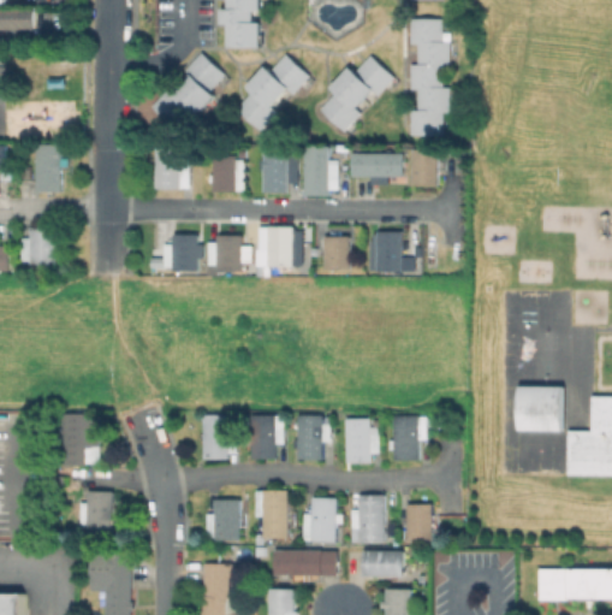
[(256,47),(256,23),(250,23),(249,12),(257,12),(256,0),(224,0),(225,9),(217,9),(218,25),(224,25),(224,48),(256,47)]
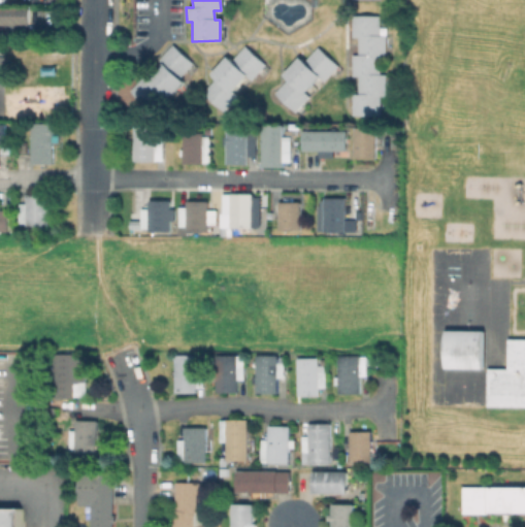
[(0,10),(27,10),(27,28),(0,28),(0,10)]
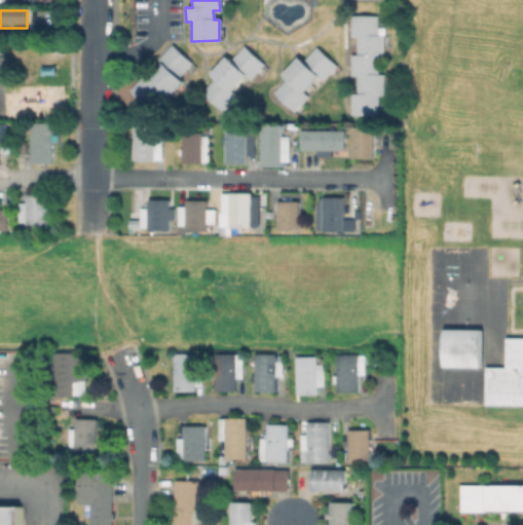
[(346,115),(374,116),(374,97),(380,97),(381,75),(378,75),(379,16),(347,15),(347,38),(353,38),(353,54),(347,54),(347,76),(353,76),(353,94),(346,94),(346,115)]
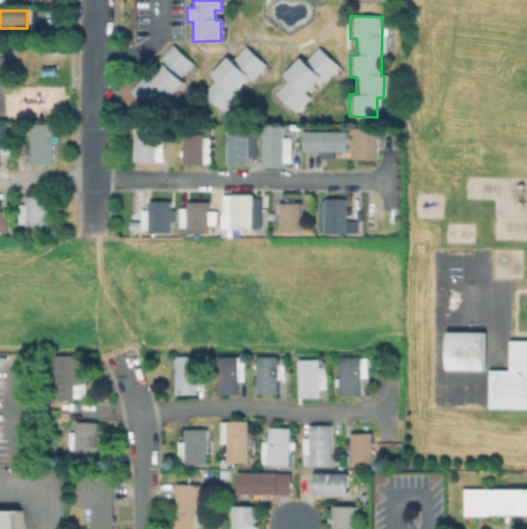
[(191,64),(171,46),(127,91),(145,109),(159,93),(166,99),(182,83),(177,79),(191,64)]
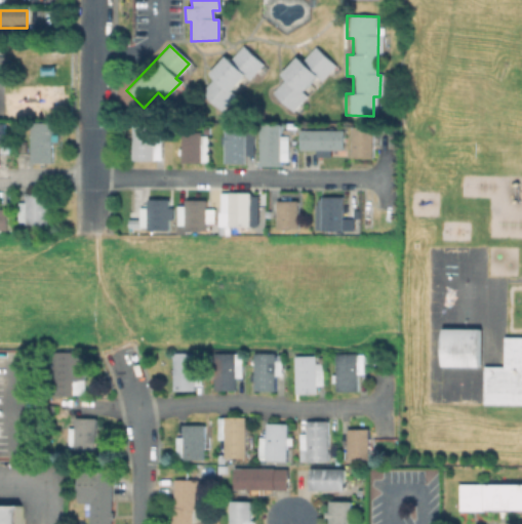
[(223,56),(206,74),(210,78),(197,92),(217,111),(232,95),(231,93),(258,63),(240,46),(228,59),(223,56)]
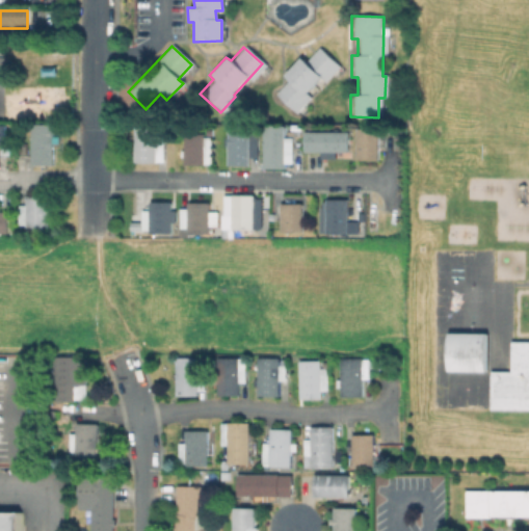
[(272,95),(294,113),(308,98),(303,94),(317,79),(322,83),(338,67),(316,48),(303,61),(298,57),(282,76),(286,79),(272,95)]
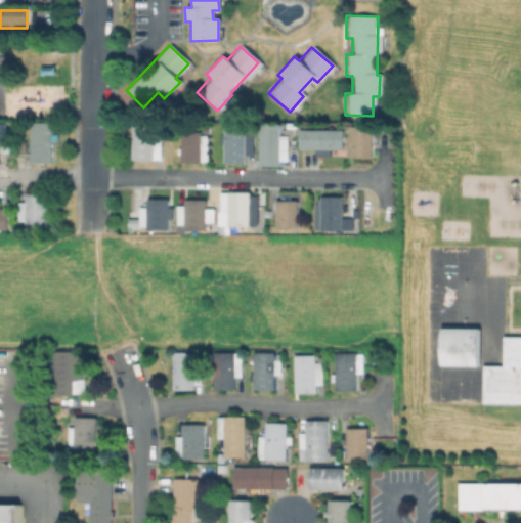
[(54,120),(54,164),(27,164),(27,120),(54,120)]
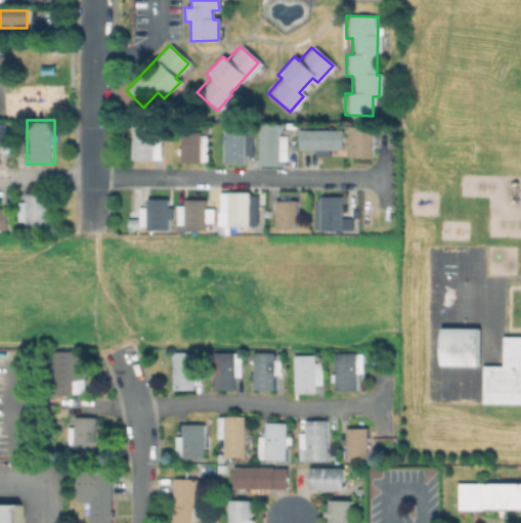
[(252,135),(252,156),(245,156),(244,168),(222,168),(223,123),(245,123),(245,135),(252,135)]
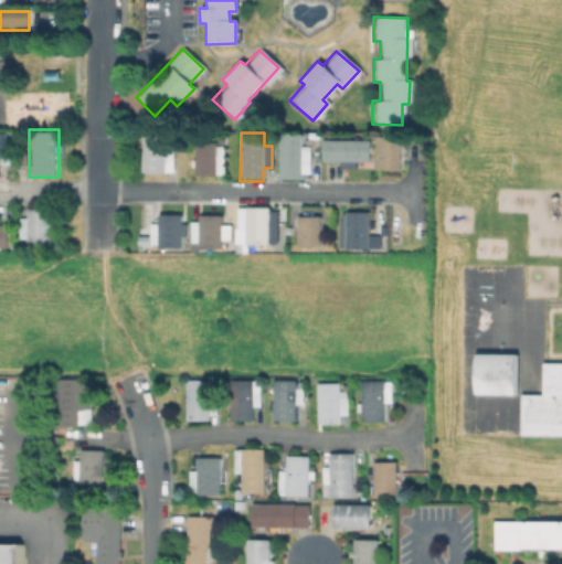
[(176,137),(175,174),(140,173),(141,136),(176,137)]
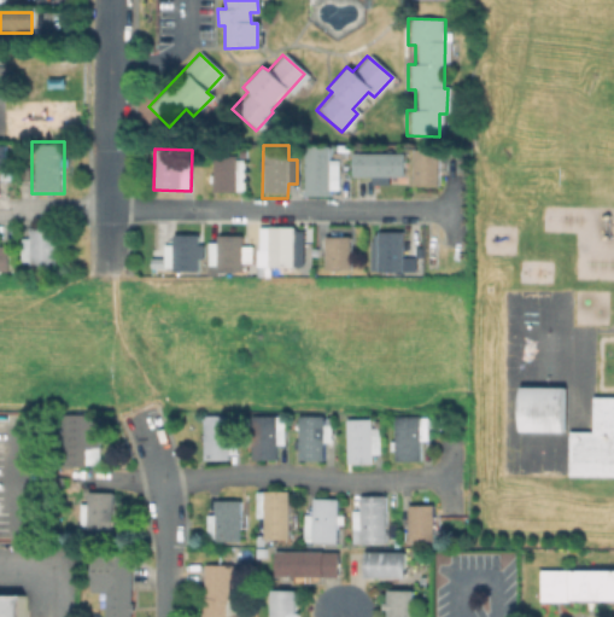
[(337,162),(337,192),(331,192),(331,198),(303,198),(303,149),(331,149),(331,162),(337,162)]
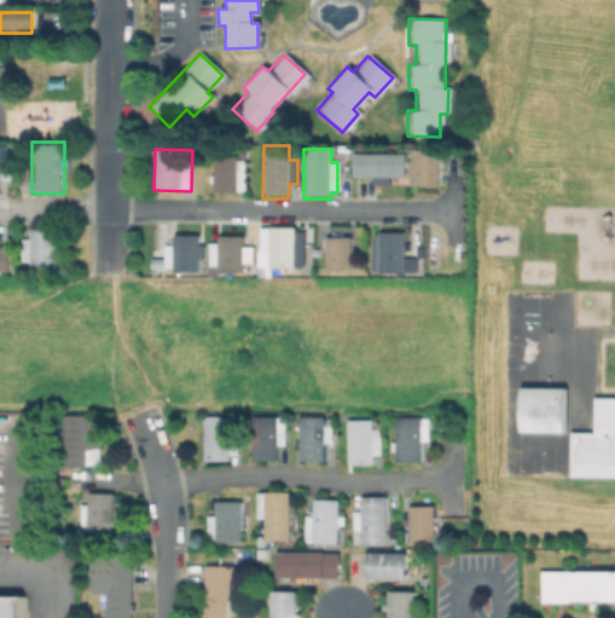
[(245,151),(245,196),(210,196),(212,150),(245,151)]
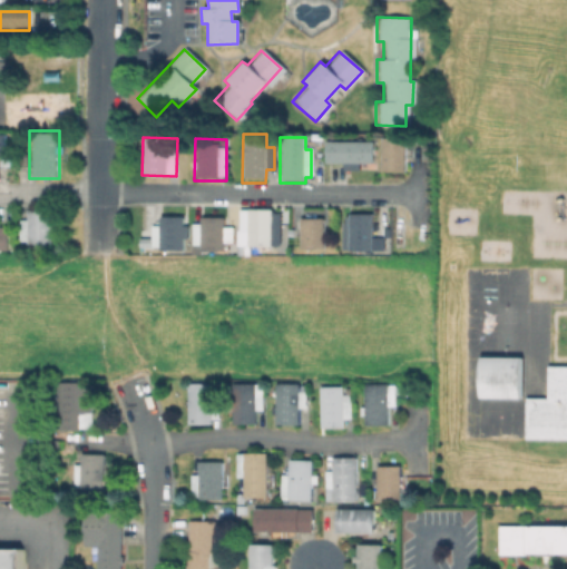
[(375,139),(375,165),(324,165),(324,138),(375,139)]
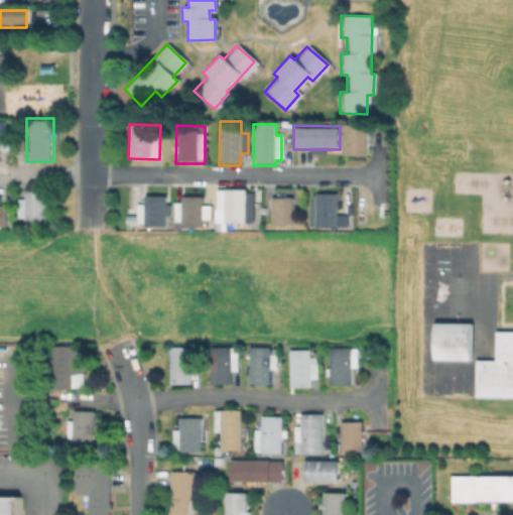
[(368,125),(368,160),(345,160),(345,125),(368,125)]
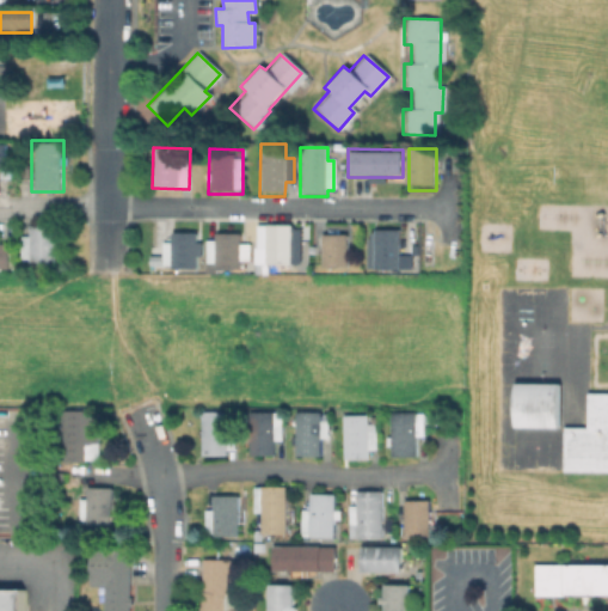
[(53,228),(53,279),(26,279),(26,264),(17,264),(17,242),(26,242),(26,228),(53,228)]
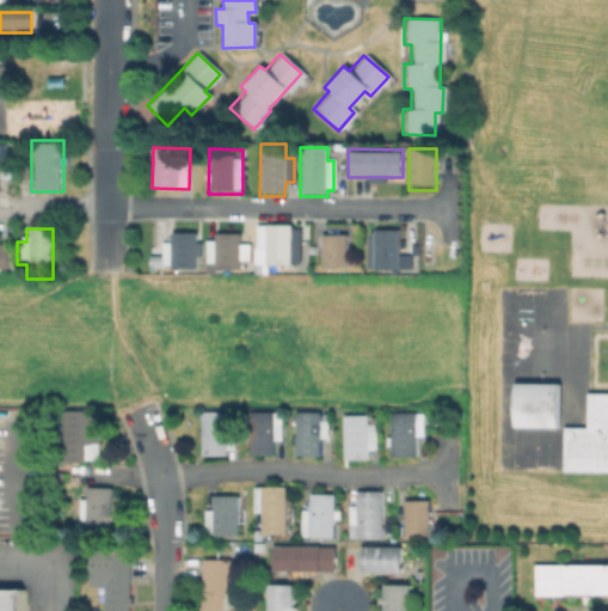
[(289,249),(289,268),(264,268),(264,249),(255,249),(255,228),(289,230),(289,249)]
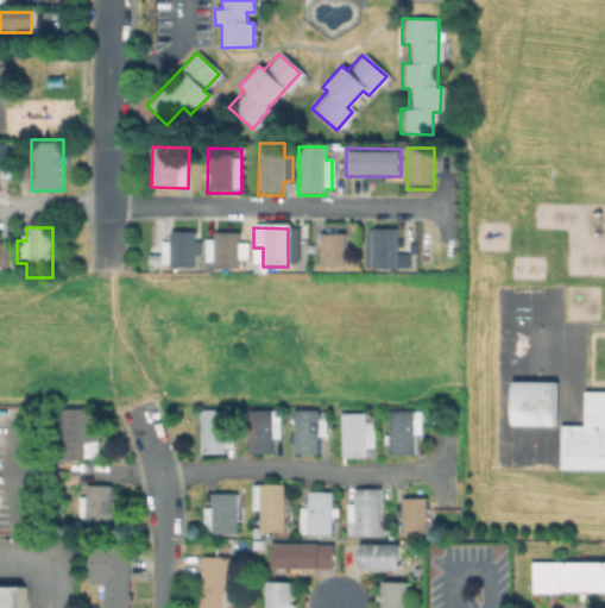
[(397,227),(396,269),(370,269),(370,227),(397,227)]
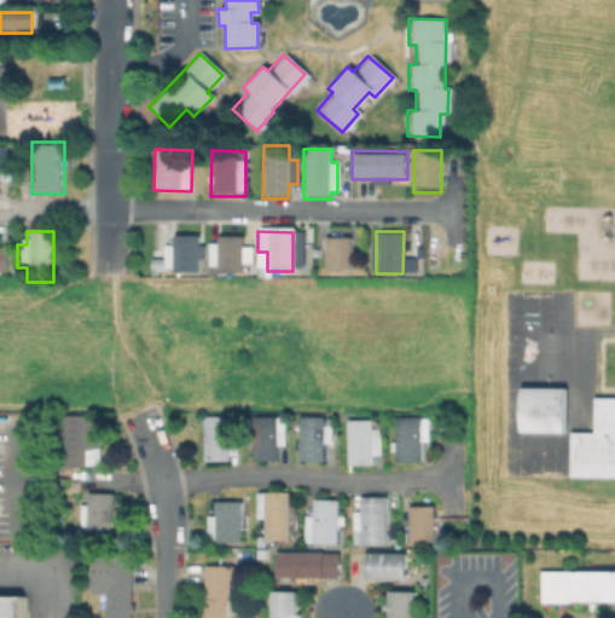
[(199,235),(199,275),(161,275),(161,244),(172,244),(172,235),(199,235)]
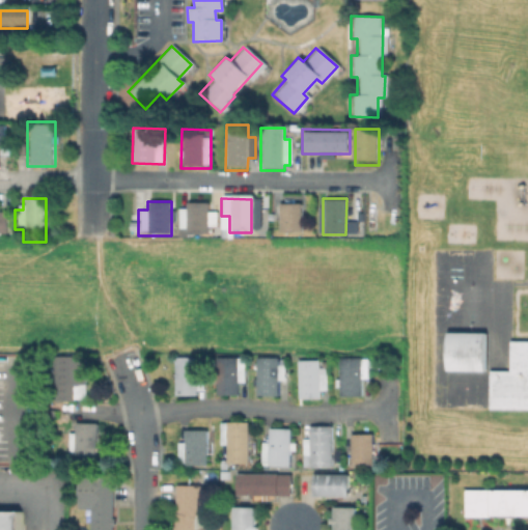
[(303,201),(303,235),(278,235),(279,201),(303,201)]
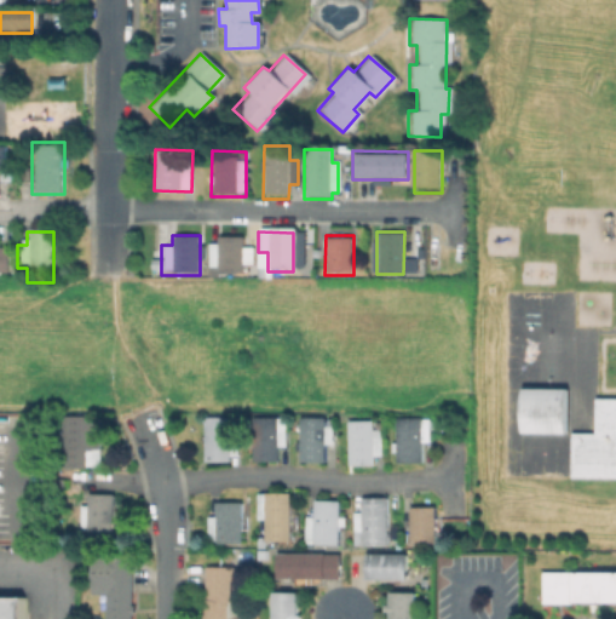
[(243,236),(243,245),(251,245),(251,267),(243,267),(243,275),(207,275),(207,245),(213,245),(213,236),(243,236)]
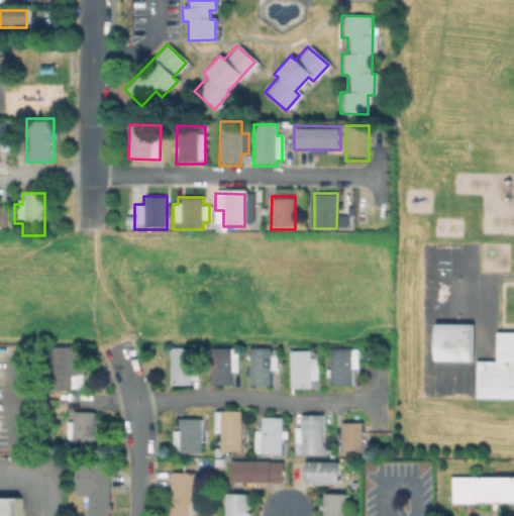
[(474,324),(473,362),(435,360),(436,323),(474,324)]
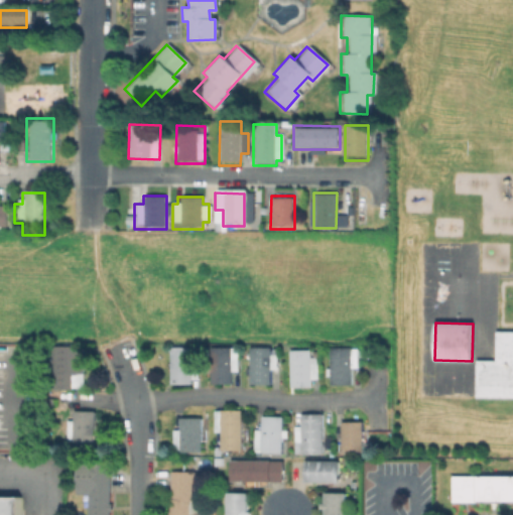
[(512,400),(477,400),(477,363),(495,363),(496,334),(512,334),(512,400)]
